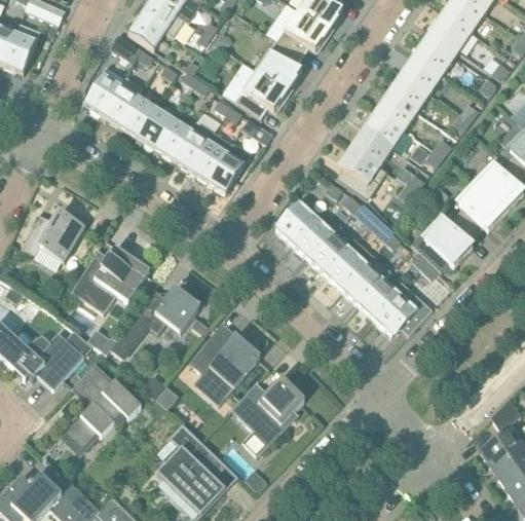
[(64,11),(39,0),(28,0),(26,4),(23,11),(57,27),(64,11)]
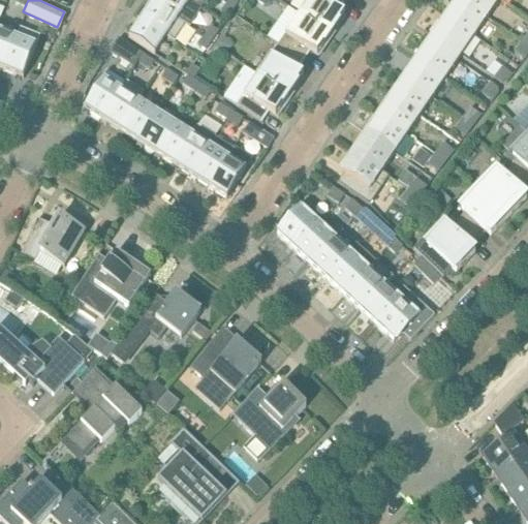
[(185,21),(177,16),(153,0),(149,0),(138,16),(165,33),(174,38),(185,21)]
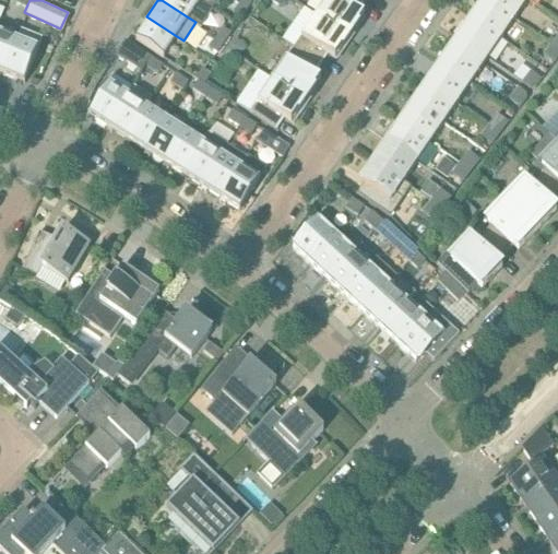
[(210,6),(202,0),(162,0),(187,16),(196,22),(200,25),(212,6),(210,6)]
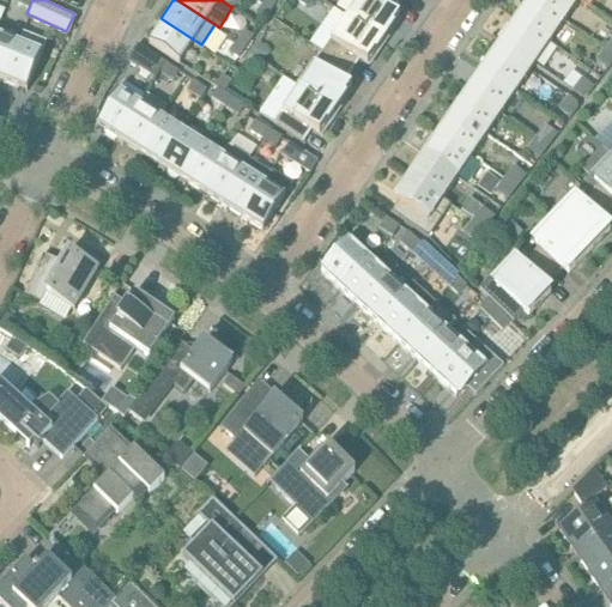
[(272,4),(266,0),(261,0),(255,8),(264,14),(272,4)]
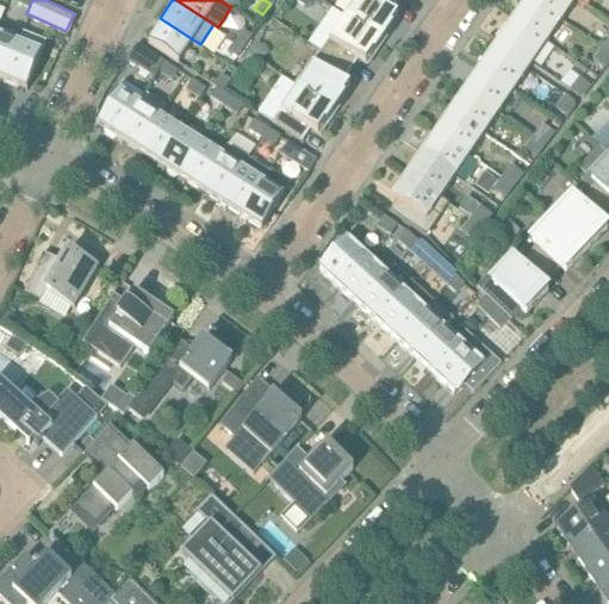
[(352,0),(343,12),(383,39),(391,27),(387,25),(396,14),(389,10),(395,0),(352,0)]
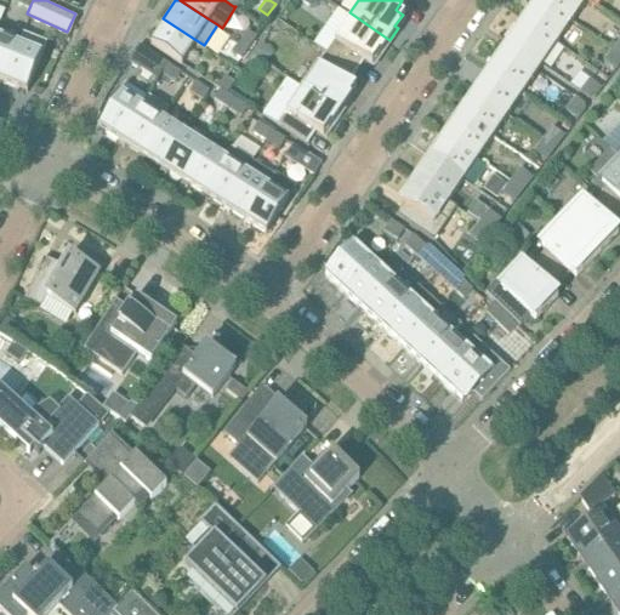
[(530,0),(519,16),(555,40),(570,18),(544,0),(530,0)]
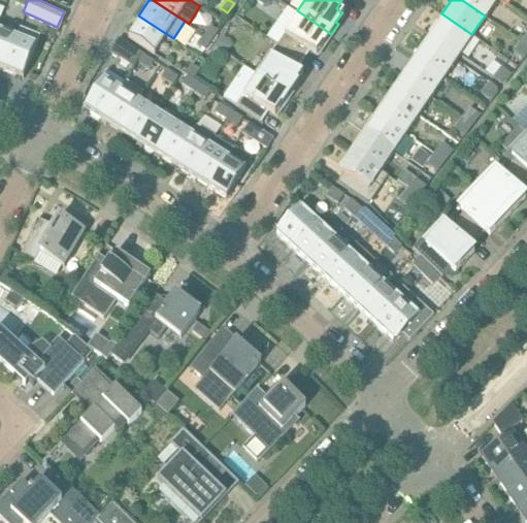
[(462,0),(485,15),(495,0),(462,0)]
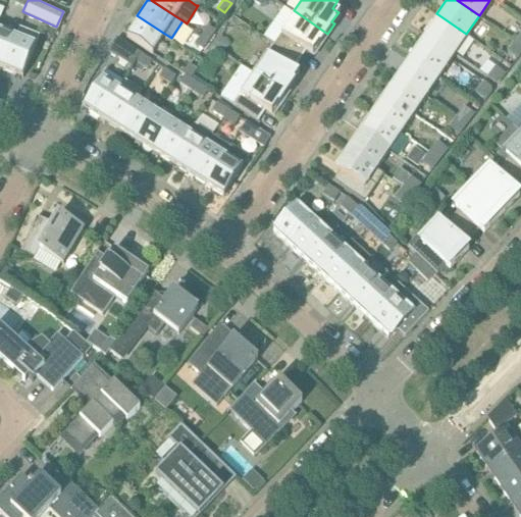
[(327,34),(294,10),(273,41),(298,58),(305,48),(311,52),(317,43),(320,44),(327,34)]
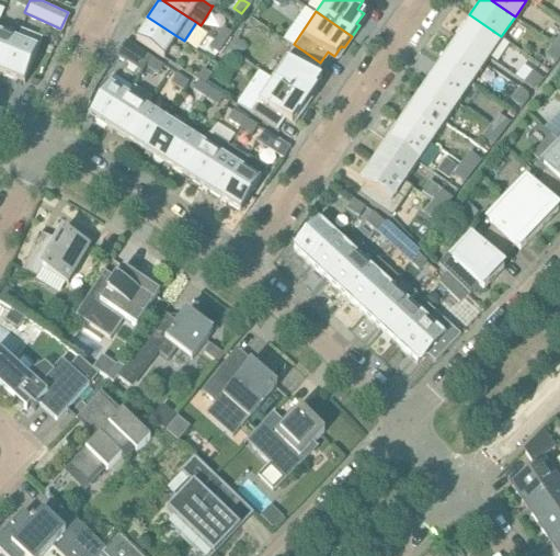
[(484,61),(488,56),(501,36),(469,14),(456,34),(453,40),(484,61)]
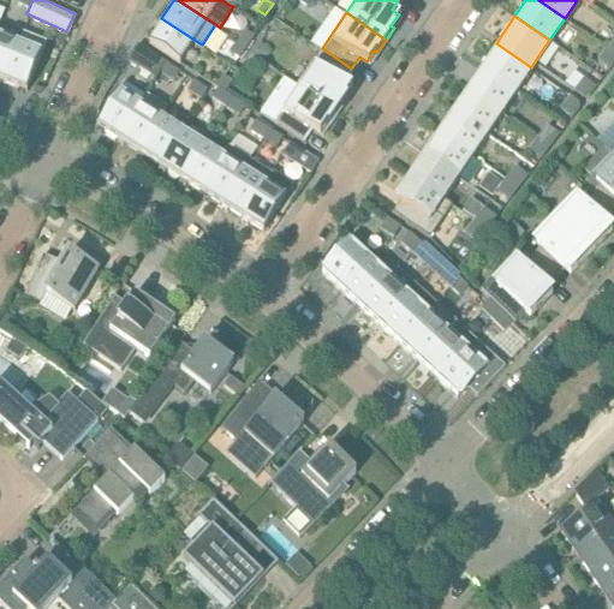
[(192,39),(161,18),(148,40),(178,60),(192,39)]
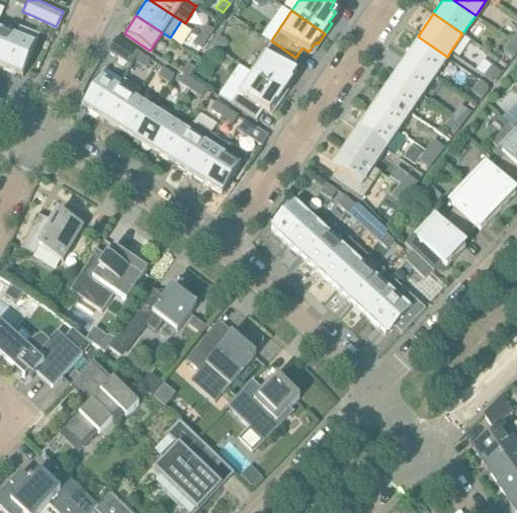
[(204,22),(198,32),(206,36),(212,27),(204,22)]
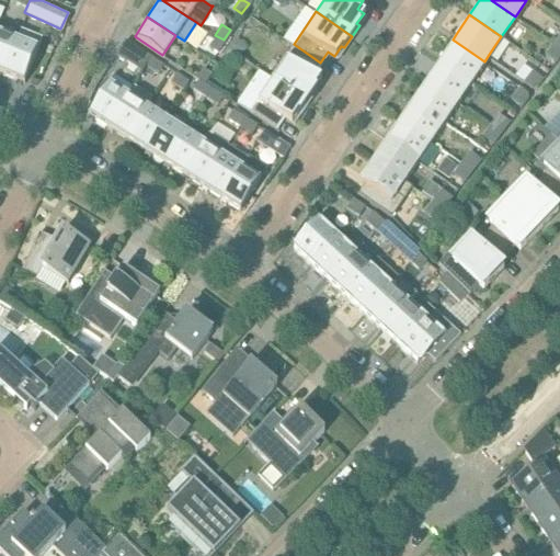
[(20,25),(15,35),(1,71),(23,80),(42,34),(20,25)]
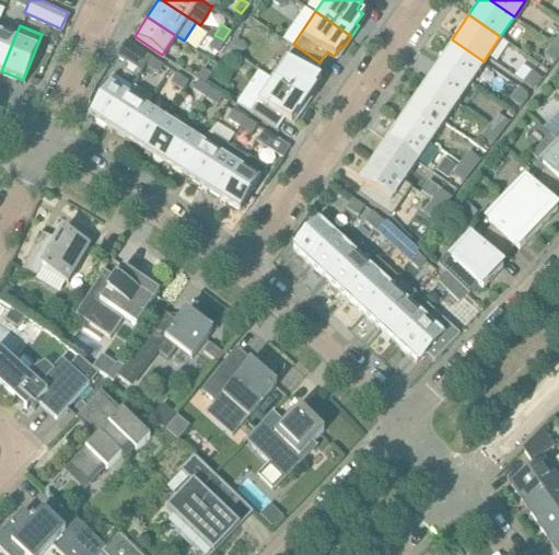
[(0,70),(1,71),(15,35),(0,29),(0,70)]
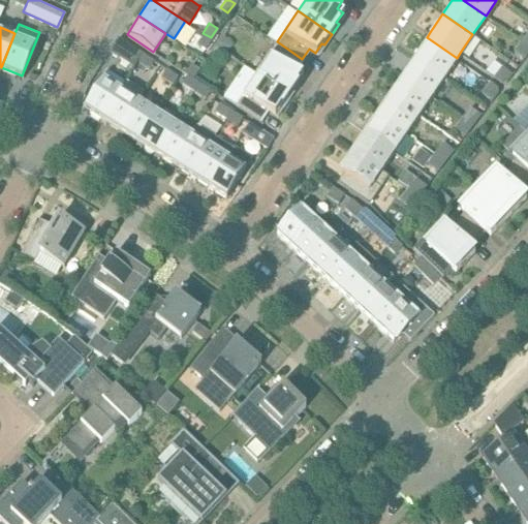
[(211,37),(203,33),(196,42),(205,48),(211,37)]
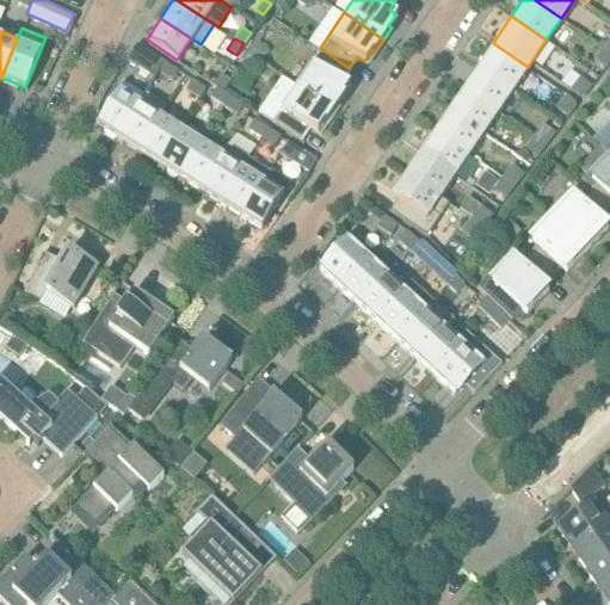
[(250,49),(256,53),(263,43),(257,38),(250,49)]
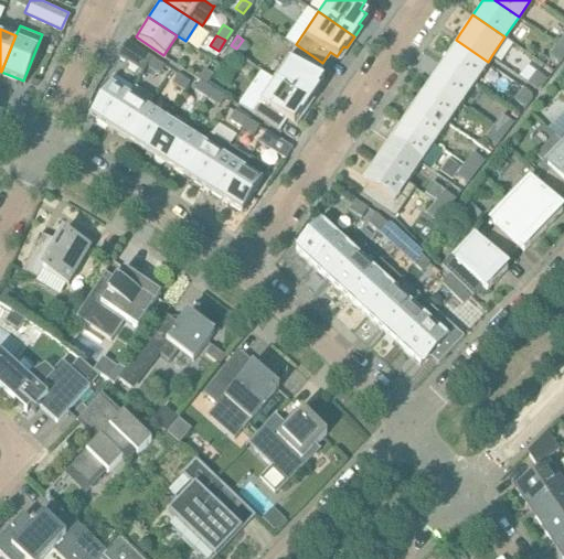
[(125,38),(115,52),(141,70),(146,63),(151,54),(125,38)]
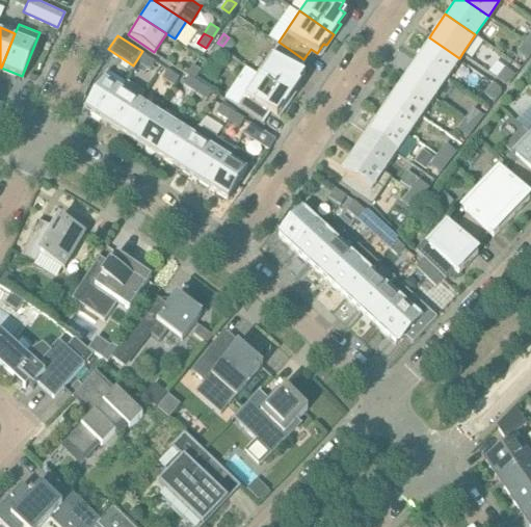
[(447,77),(459,58),(429,37),(416,56),(447,77)]
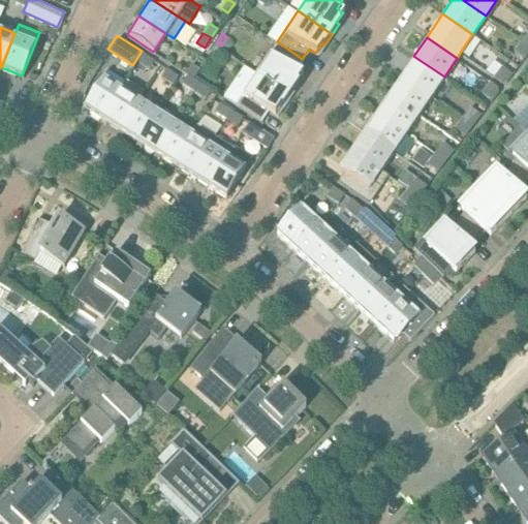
[(524,56),(527,50),(527,44),(520,39),(513,48),(524,56)]
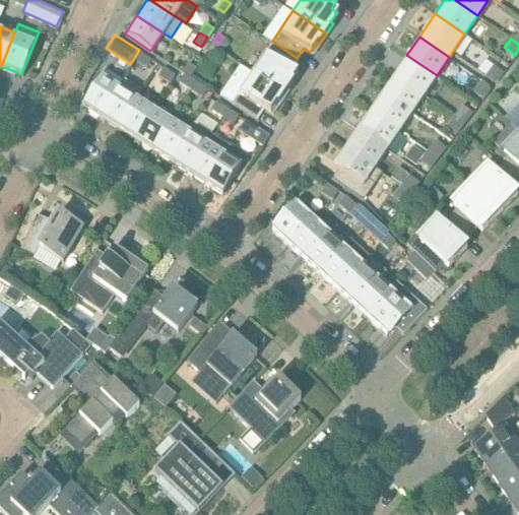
[(297,72),(289,68),(297,58),(272,41),(251,70),(284,93),(292,83),(289,81),(297,72)]
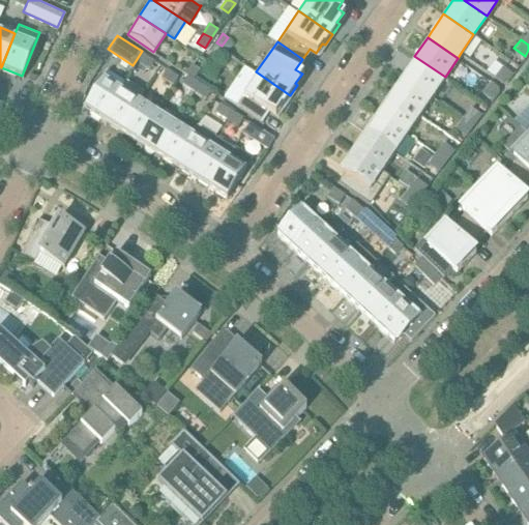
[(142,51),(137,59),(148,66),(153,59),(142,51)]
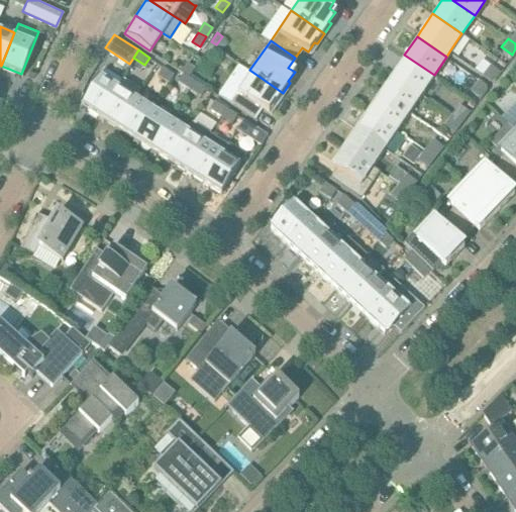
[(421,93),(434,75),(404,55),(392,73),(421,93)]
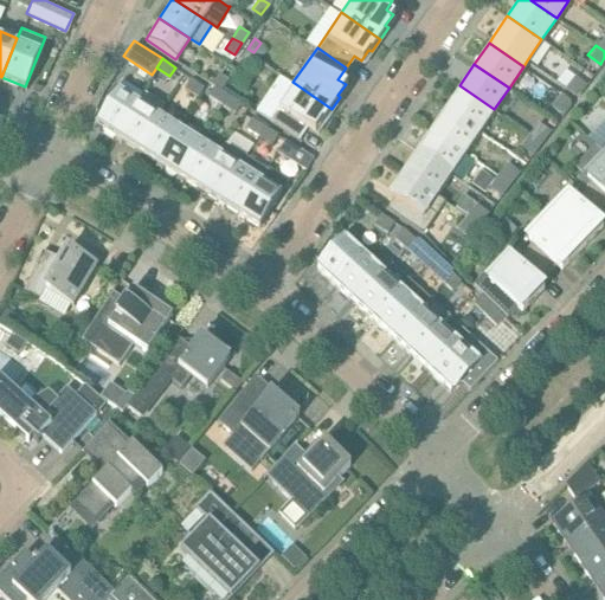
[(219,88),(226,77),(218,71),(211,82),(213,84),(219,88)]
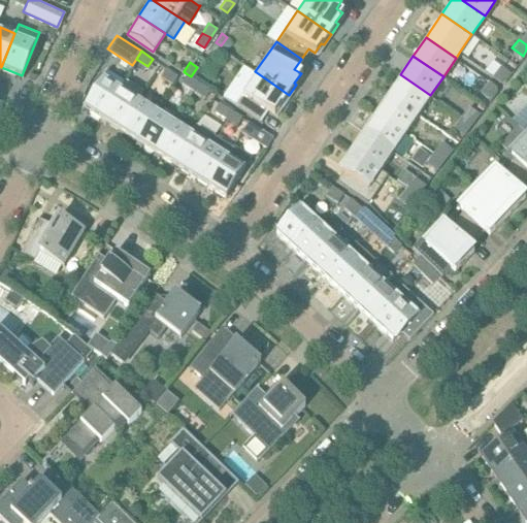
[(505,78),(511,72),(500,64),(492,74),(499,79),(505,78)]
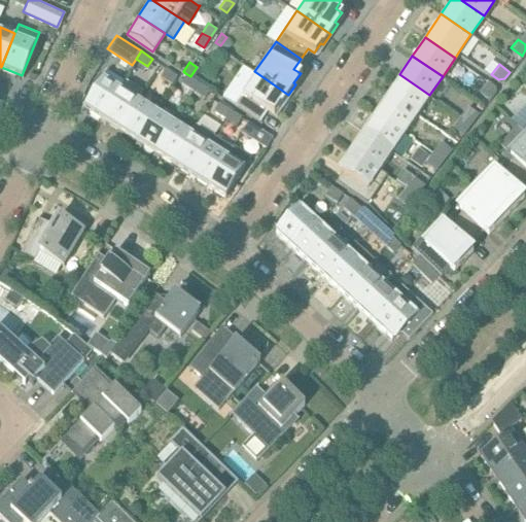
[(176,74),(165,67),(160,74),(171,81),(176,74)]
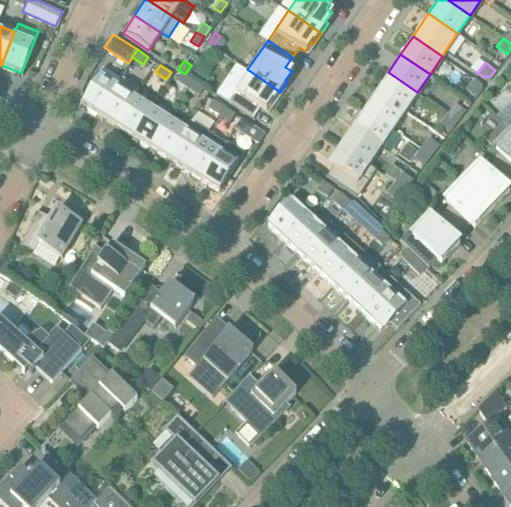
[(227,99),(251,116),(259,106),(265,110),(271,101),(273,102),(280,92),(247,69),(227,99)]
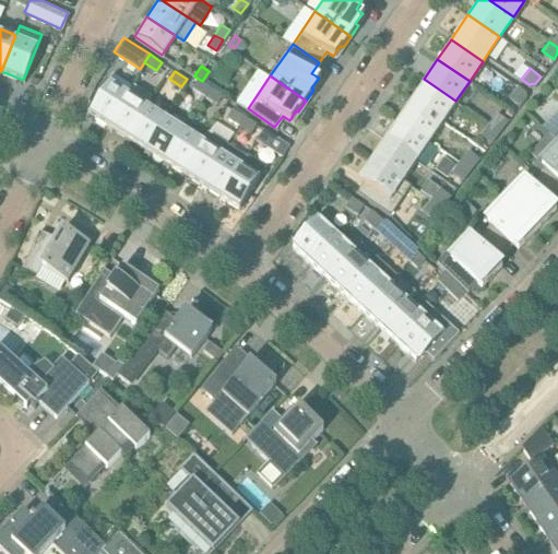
[(209,85),(202,81),(197,78),(191,85),(203,93),(209,85)]
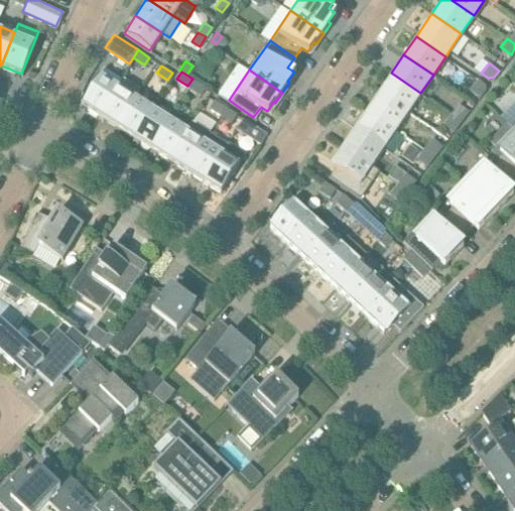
[(98,73),(80,102),(98,114),(116,84),(98,73)]
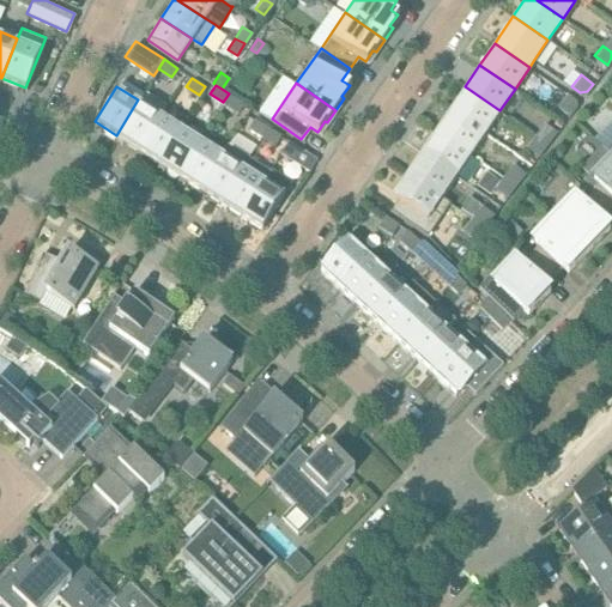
[(450,108),(485,132),(500,110),(465,86),(450,108)]
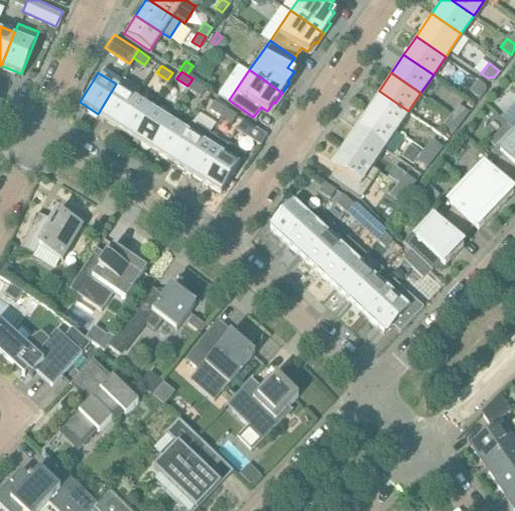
[(116,84),(98,114),(115,125),(134,95),(139,87),(122,76),(116,84)]
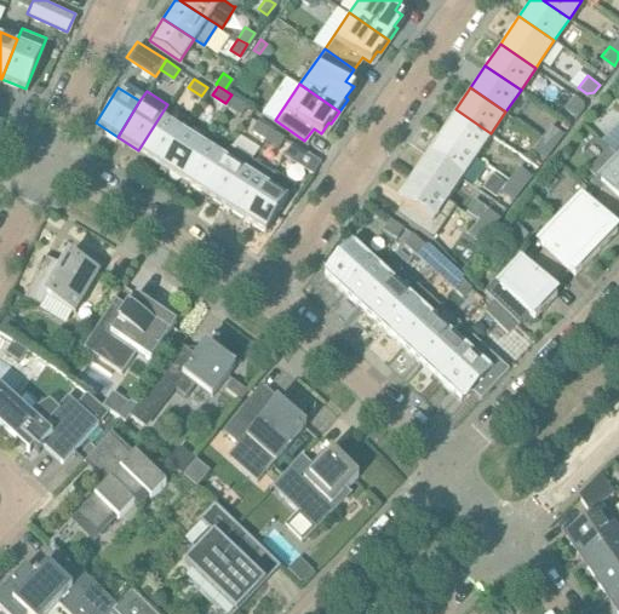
[(582,99),(573,93),(563,105),(577,114),(583,107),(582,99)]
